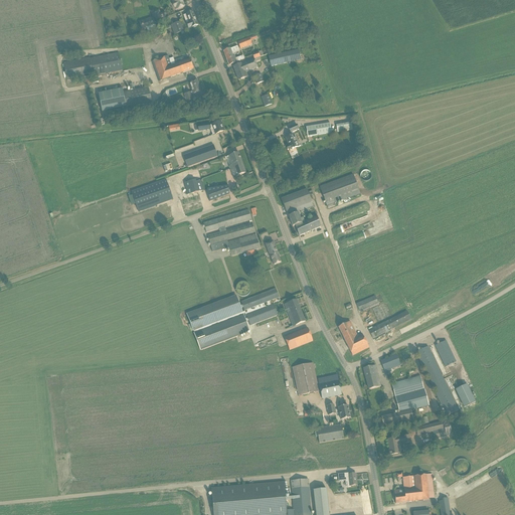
[(181,1),(180,0),(171,0),(172,0),(176,10),(177,10),(178,9),(179,9),(180,9),(181,8),(182,8),(183,7),(184,6),(182,4),(183,4),(182,1),(181,1)]
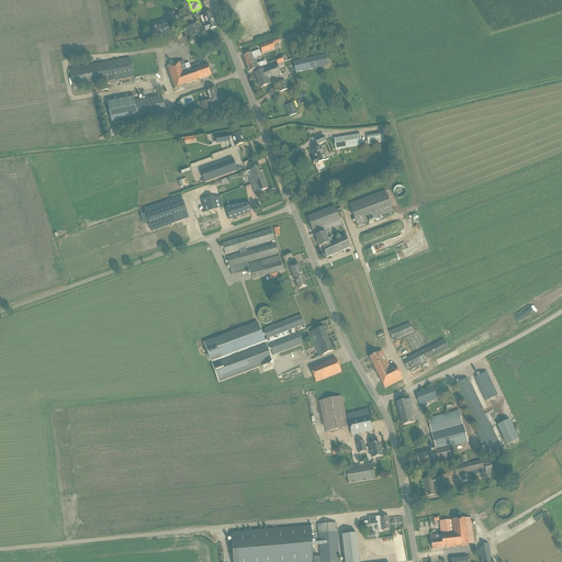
[(173,22),(181,19),(179,13),(175,14),(173,11),(168,12),(168,13),(166,14),(169,23),(172,22),(173,22)]
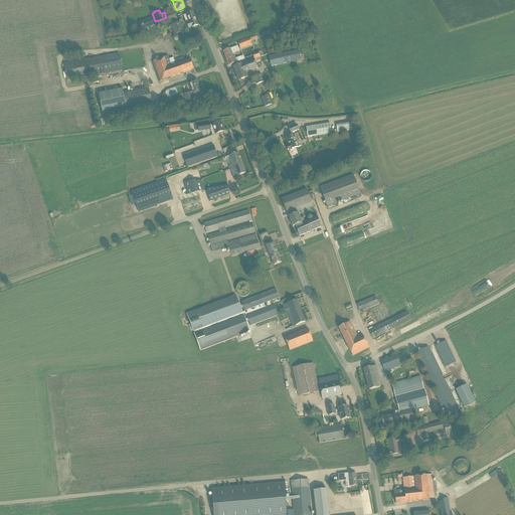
[(186,15),(189,23),(186,24),(188,29),(193,27),(193,29),(196,28),(195,26),(197,25),(192,12),(186,15)]
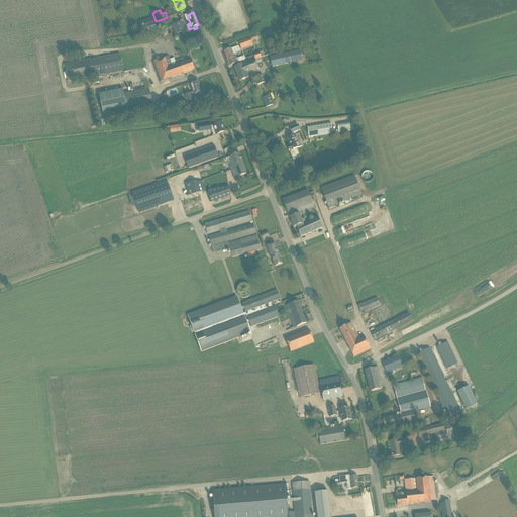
[(152,17),(142,21),(145,29),(156,26),(152,17)]
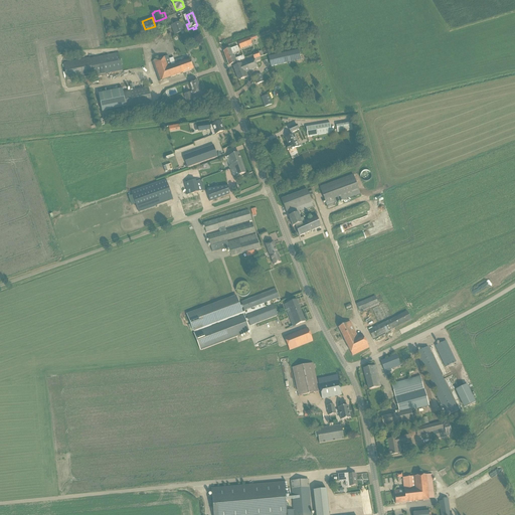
[(180,22),(170,25),(174,35),(183,31),(180,22)]
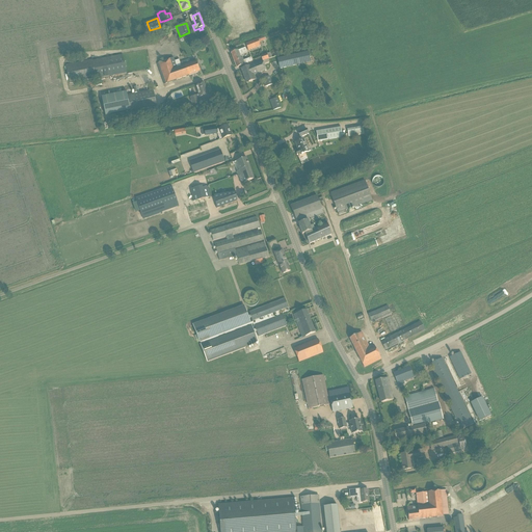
[(245,44),(248,51),(261,46),(260,43),(265,41),(264,36),(245,44)]
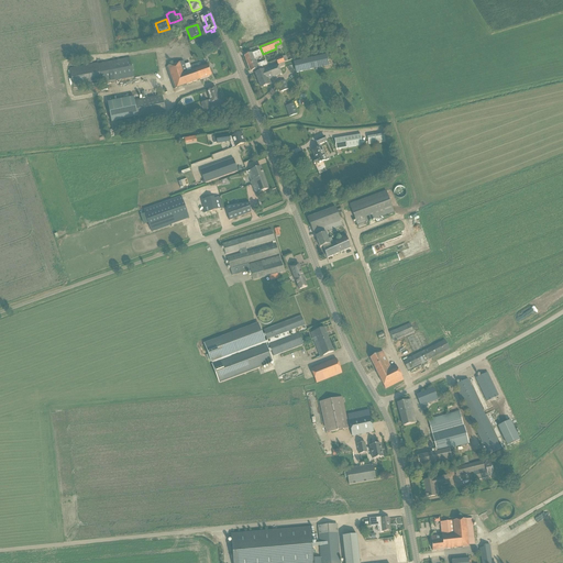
[(246,64),(255,61),(254,57),(262,55),(260,51),(244,57),(246,64)]
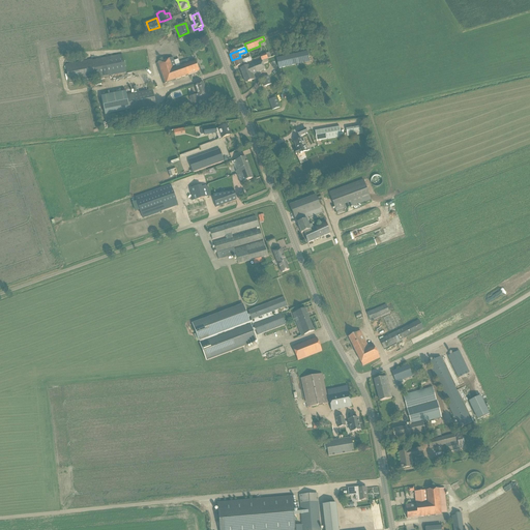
[(310,62),(306,52),(276,58),(278,69),(310,62)]
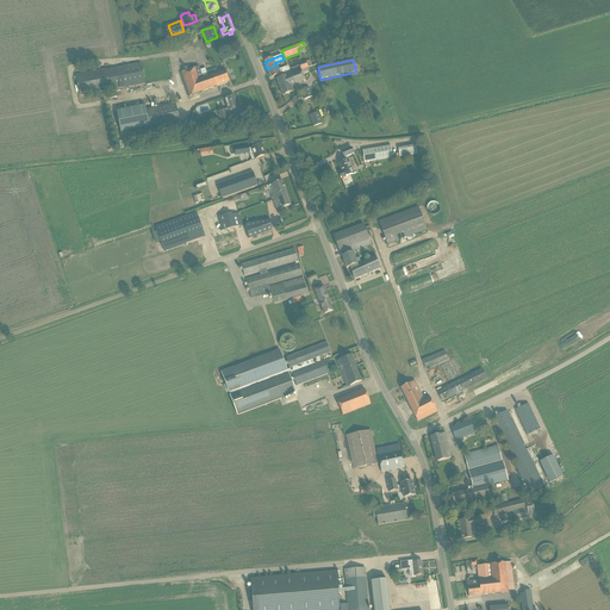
[(310,61),(299,64),(300,70),(302,70),(307,68),(312,66),(310,61)]
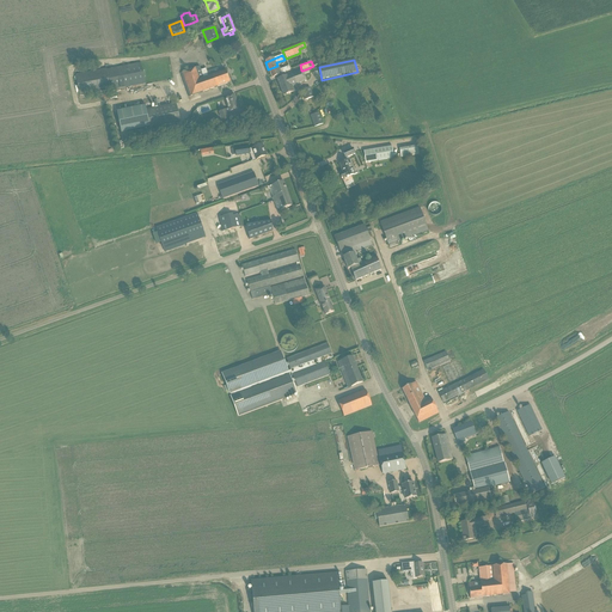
[(145,85),(141,63),(106,69),(75,75),(80,97),(110,91),(145,85)]
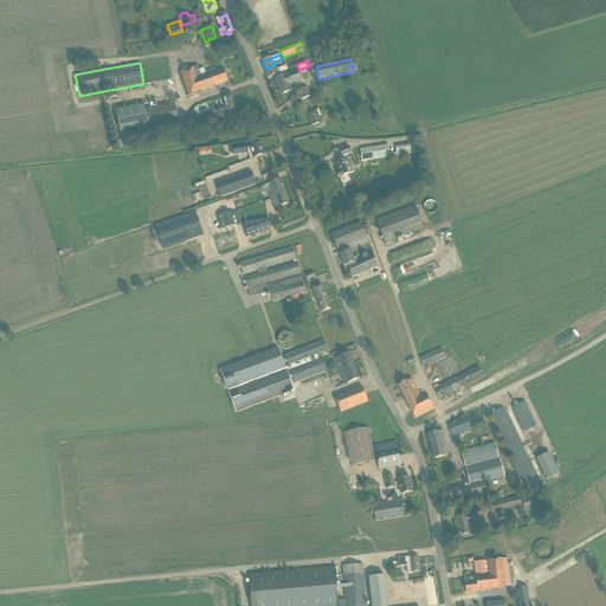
[(187,96),(191,95),(198,92),(227,82),(223,70),(217,72),(216,69),(205,72),(204,69),(199,70),(198,65),(182,71),(179,72),(187,96)]
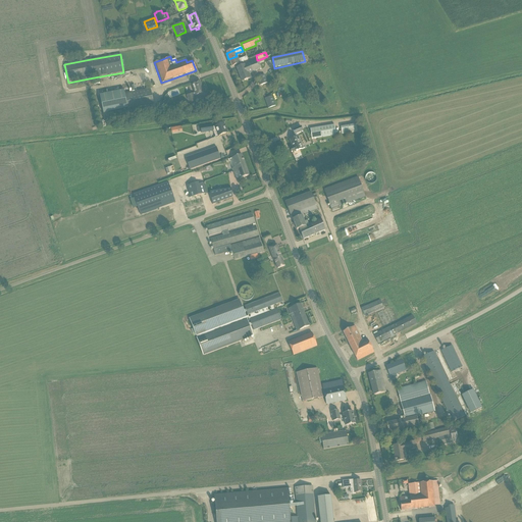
[(237,56),(228,59),(231,66),(240,63),(243,62),(243,61),(247,59),(246,57),(239,60),(238,57),(238,58),(237,56)]
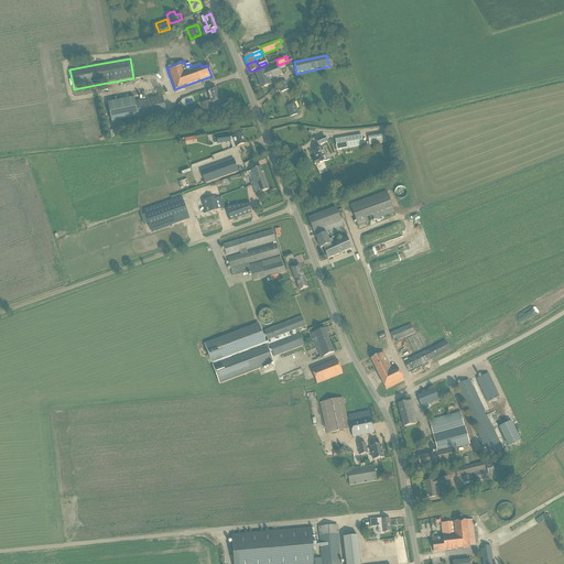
[(278,65),(256,74),(261,89),(272,85),(270,79),(282,75),(279,65),(278,65)]
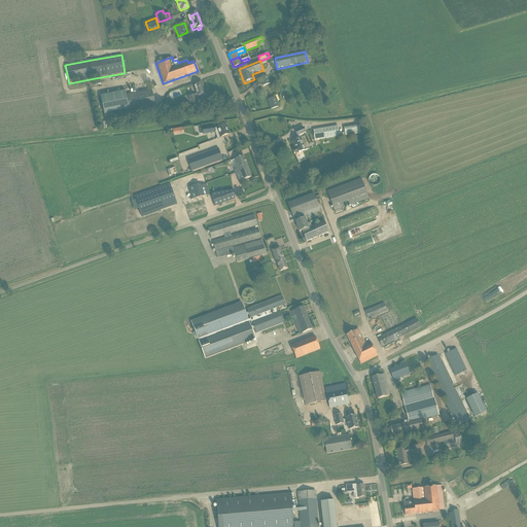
[(267,76),(265,77),(259,78),(262,86),(270,83),(267,76)]
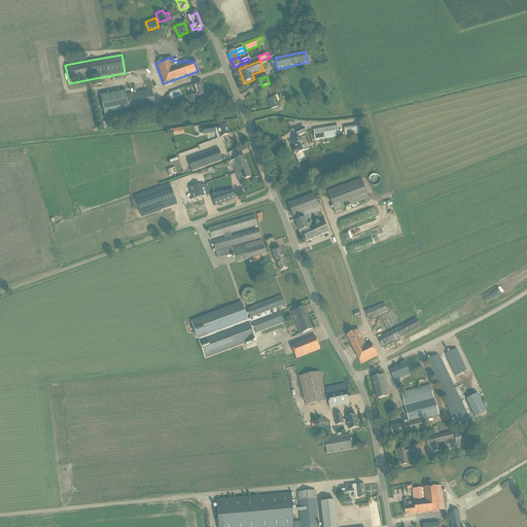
[(198,103),(196,98),(206,94),(202,82),(194,85),(197,95),(195,96),(195,95),(188,97),(191,106),(198,103)]
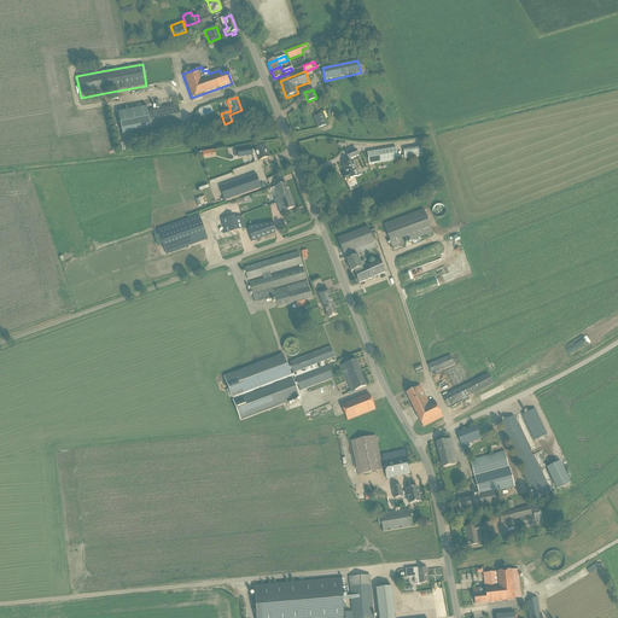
[(178,104),(147,110),(147,108),(118,114),(122,134),(151,128),(151,129),(181,123),(178,104)]
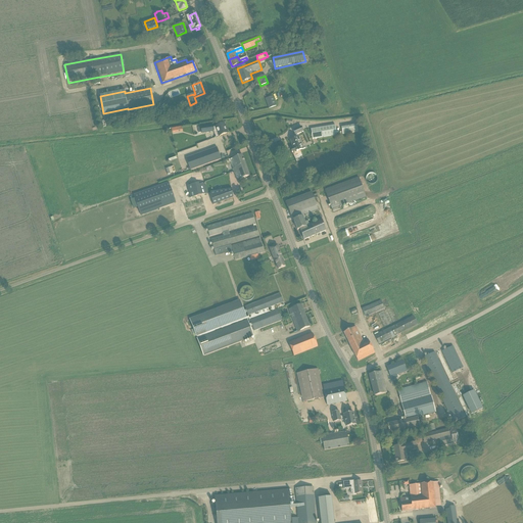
[(268,107),(273,106),(276,105),(273,96),(265,99),(268,107)]
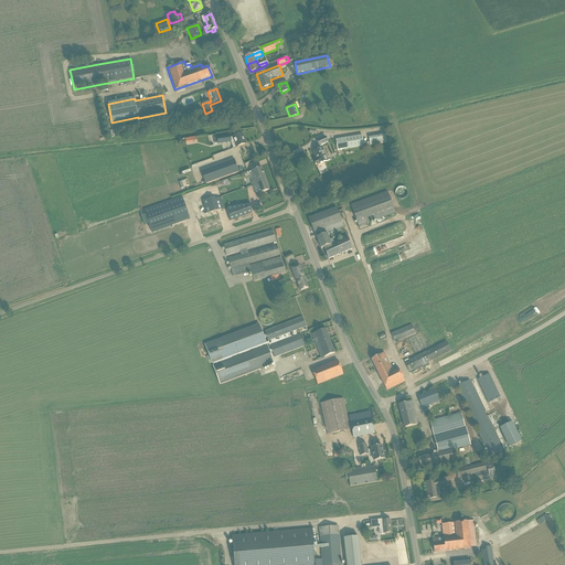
[(245,141),(242,134),(236,136),(232,137),(231,138),(231,135),(216,137),(216,138),(214,138),(214,144),(217,144),(217,145),(231,142),(231,144),(232,145),(234,144),(236,148),(240,147),(245,145),(244,141),(245,141)]
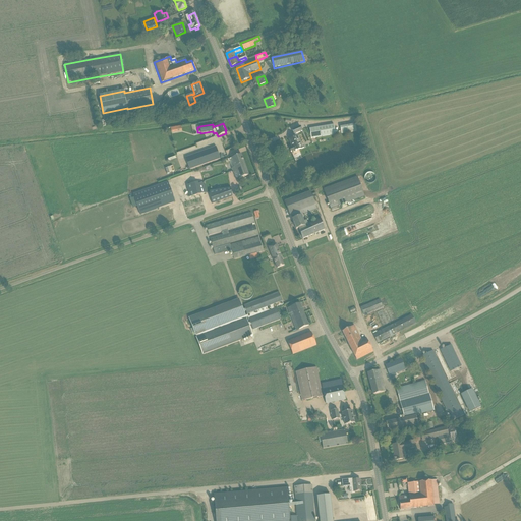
[(335,135),(334,124),(309,128),(310,139),(335,135)]
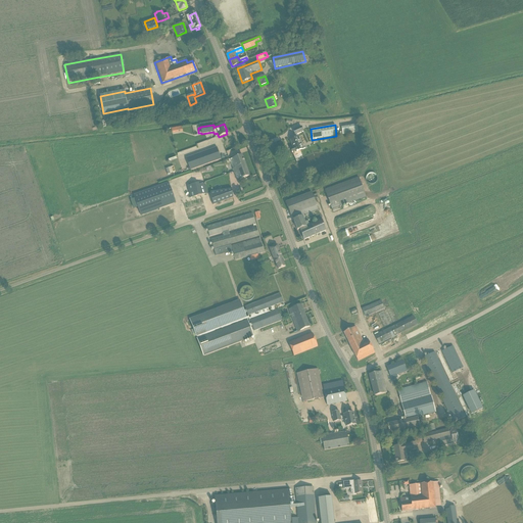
[(358,132),(357,125),(341,127),(342,135),(358,132)]
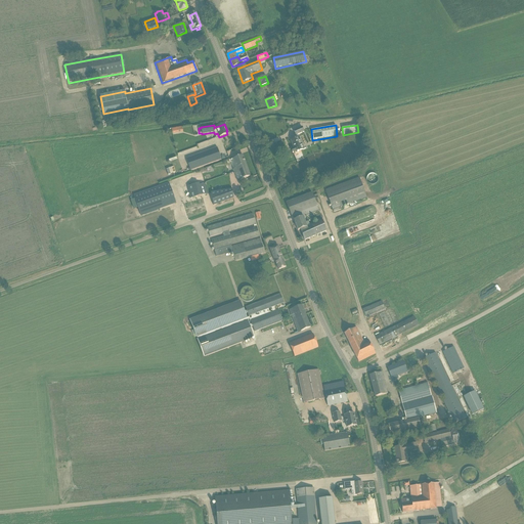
[(291,149),(293,154),(296,160),(303,157),(300,150),(304,148),(298,134),(304,131),(302,127),(294,131),(297,138),(291,141),(294,148),(291,149)]
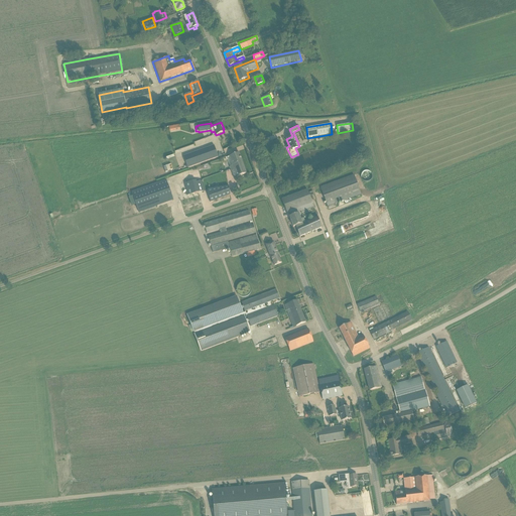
[(182,156),(187,168),(218,157),(214,145),(182,156)]
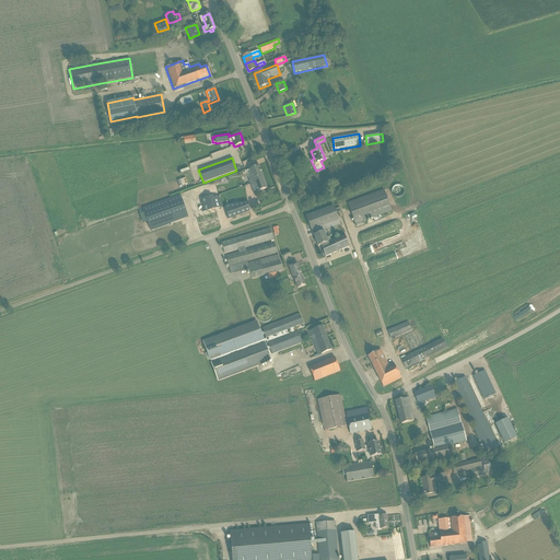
[(249,181),(251,186),(254,185),(257,193),(267,189),(259,166),(248,170),(252,179),(249,181)]
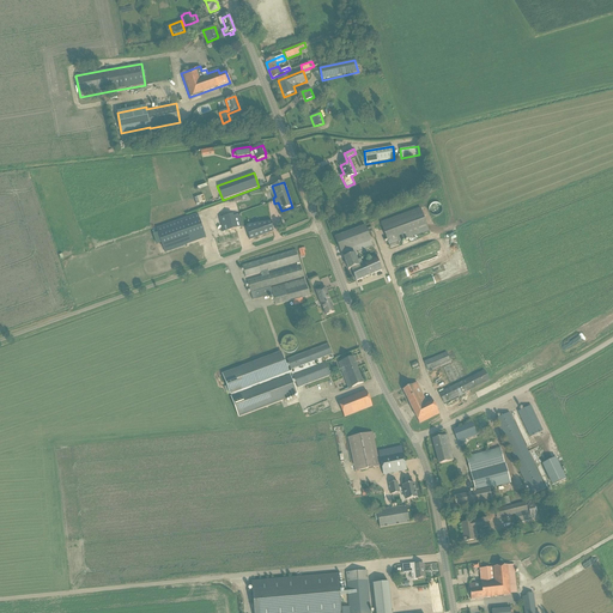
[(429,231),(420,207),(380,223),(390,249),(399,246),(398,243),(429,231)]
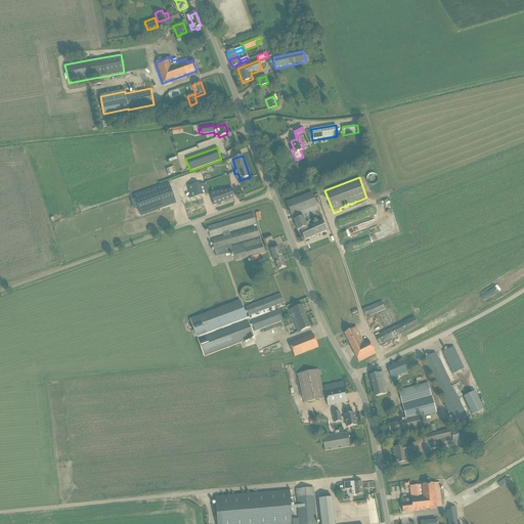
[(133,194),(140,216),(176,203),(169,182),(133,194)]
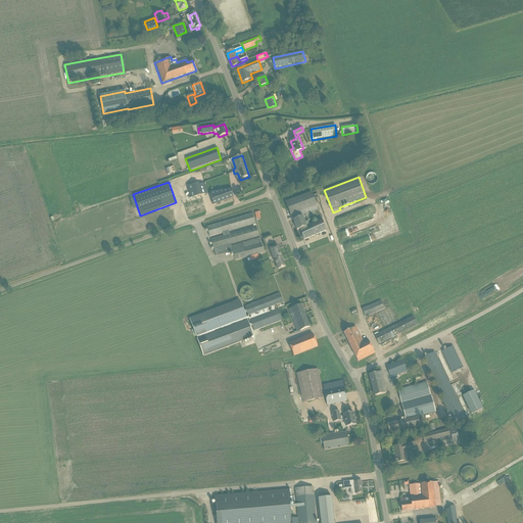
[(198,183),(187,186),(190,198),(206,193),(204,184),(199,185),(198,183)]
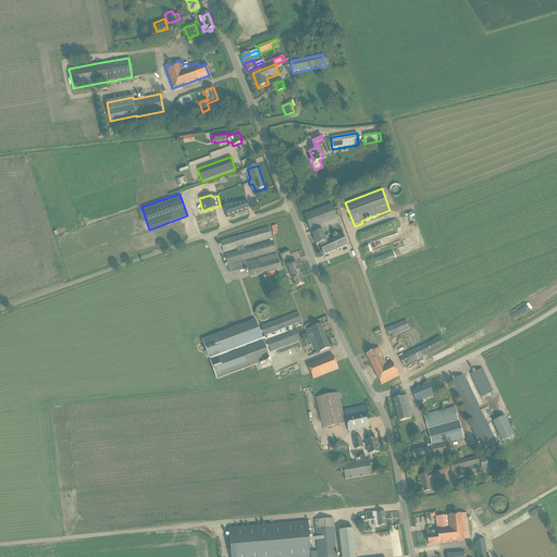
[(248,211),(246,201),(224,206),(226,219),(248,211)]
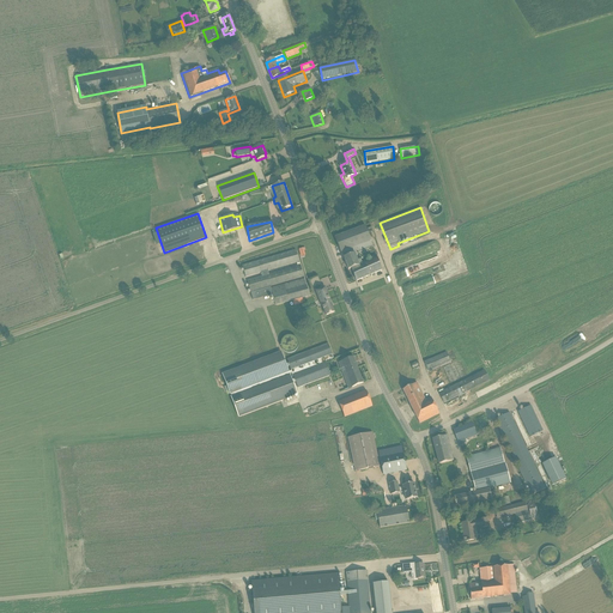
[(365,226),(340,236),(334,237),(340,253),(341,253),(344,256),(357,252),(358,253),(372,247),(365,226)]
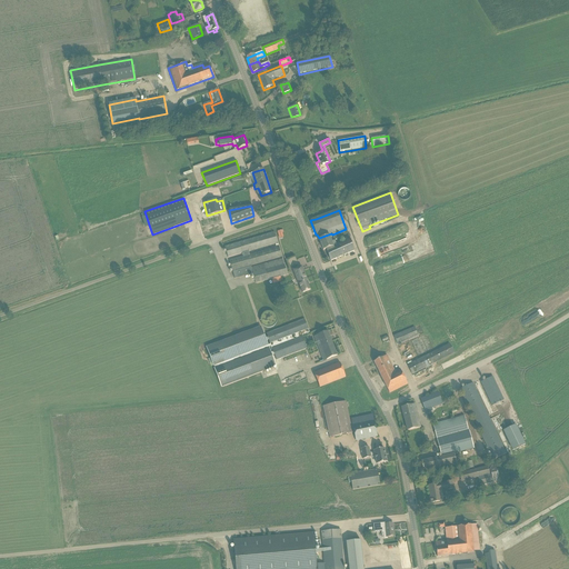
[(280,277),(281,277),(287,275),(282,259),(251,268),(251,267),(281,257),(275,233),(225,248),(228,258),(241,253),(242,257),(229,261),(235,279),(252,273),(256,285),(271,279),(272,283),(281,281),(280,277)]
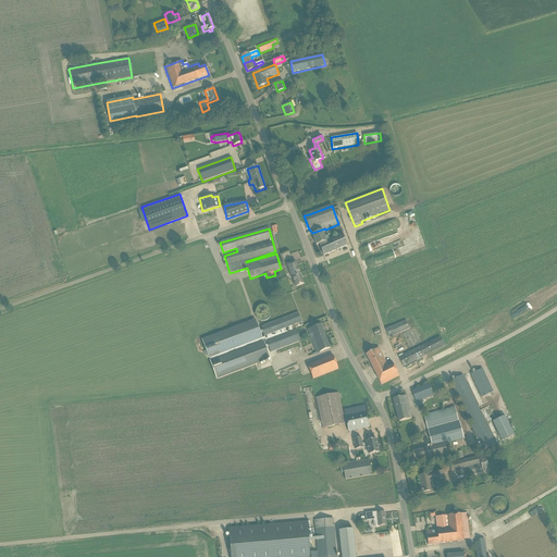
[(323,256),(329,254),(347,246),(343,234),(329,239),(327,236),(324,237),(322,231),(312,235),(317,246),(320,245),(323,256)]
